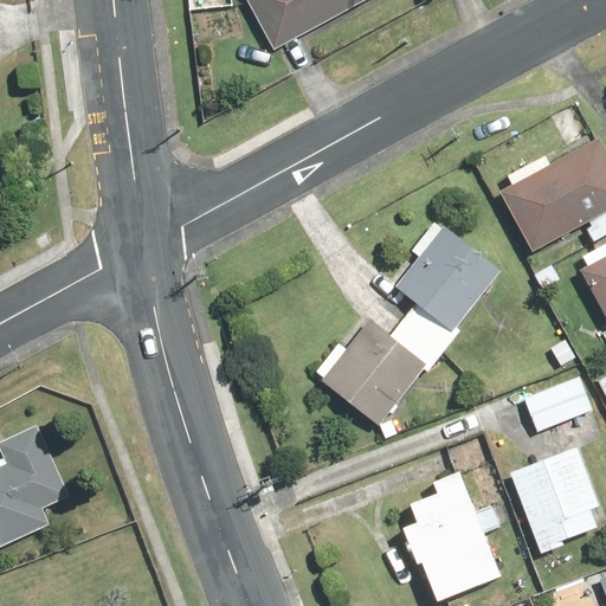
[(245,0),(274,51),(363,0),(245,0)]
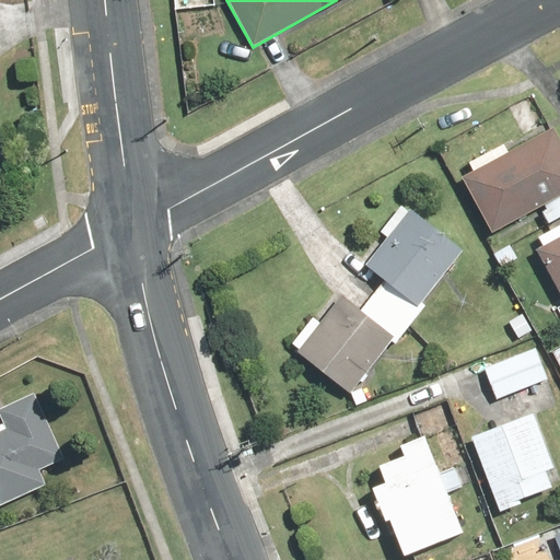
[(474,173),(461,181),(490,234),(538,209),(546,223),(559,216),(559,148),(551,132),(513,152),(509,143),(469,164),(474,173)]
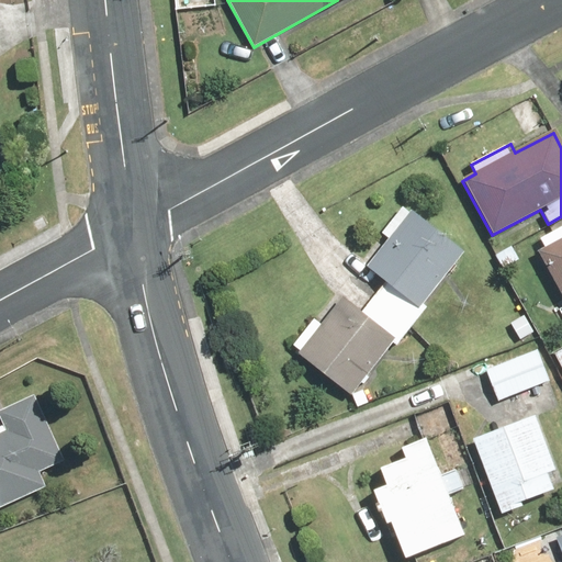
[(299,351),(295,356),(355,400),(393,346),(397,349),(465,255),(401,208),(382,234),(388,238),(366,267),(384,281),(360,315),(341,301),(323,326),(313,319),(293,347),(299,351)]
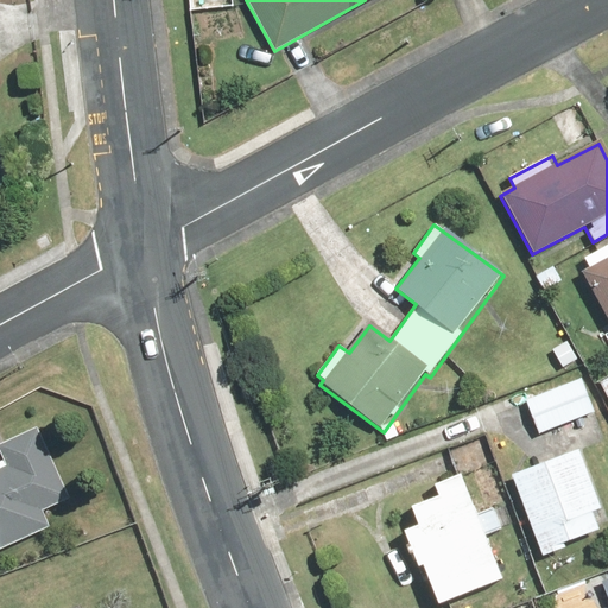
[(590,271),(582,276),(607,327),(607,246),(584,259),(590,271)]
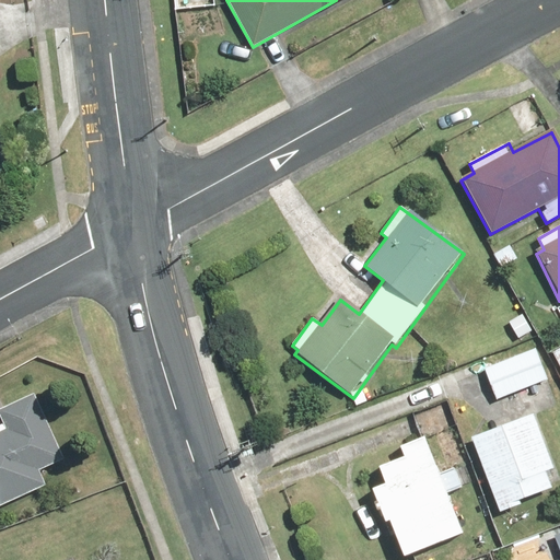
[(536,349),(483,370),(494,399),(547,378),(536,349)]
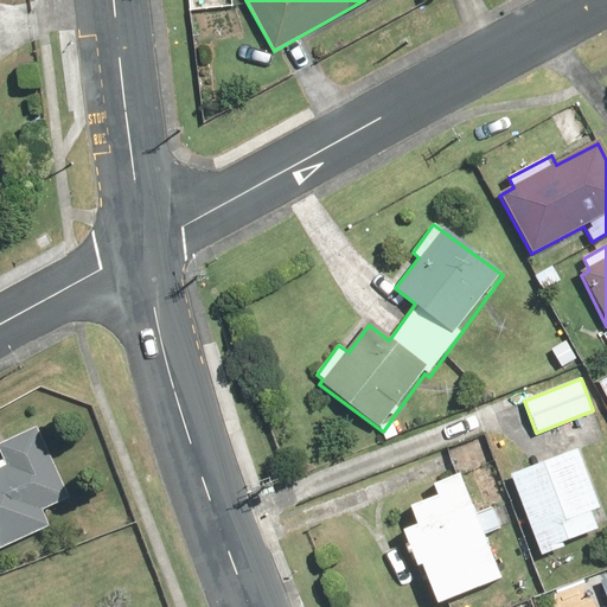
[(562,543),(606,526),(579,449),(510,475),(541,557),(563,548),(562,543)]
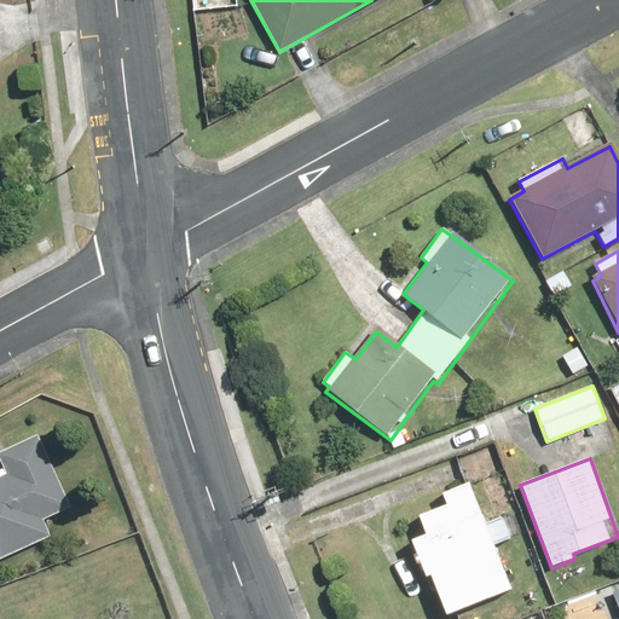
[(0,561),(50,539),(42,524),(67,513),(45,466),(11,480),(5,469),(0,472),(0,561)]
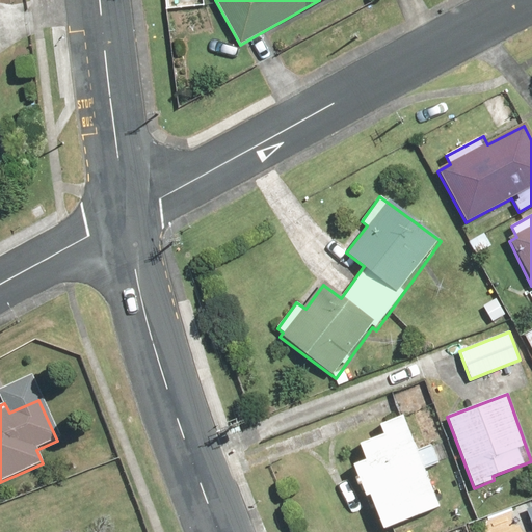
[(365,459),(351,466),(364,498),(369,496),(382,530),(442,506),(427,470),(440,464),(432,444),(418,449),(404,415),(378,425),(383,435),(358,446),(365,459)]
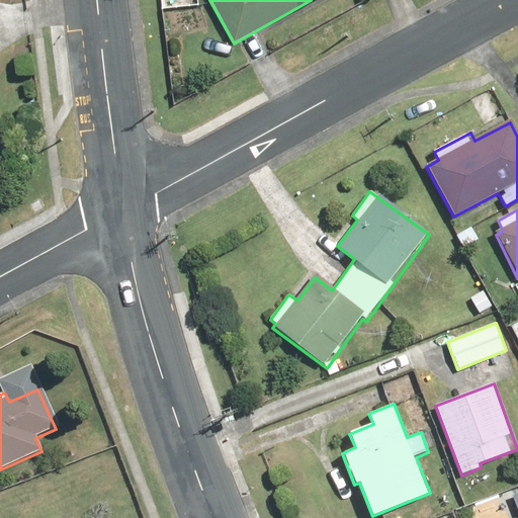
All buildings are outlined.
